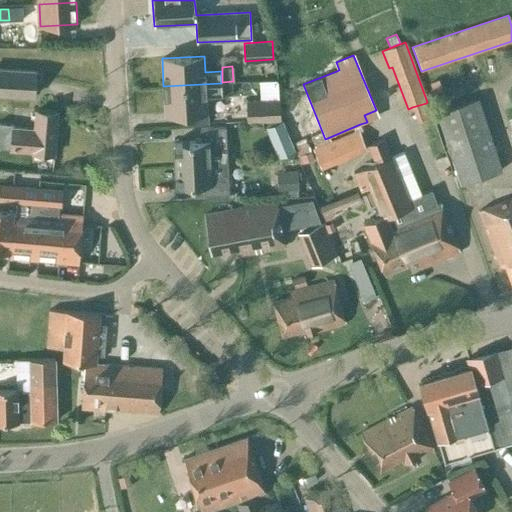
[(0,67),(0,94),(35,97),(36,70),(0,67)]
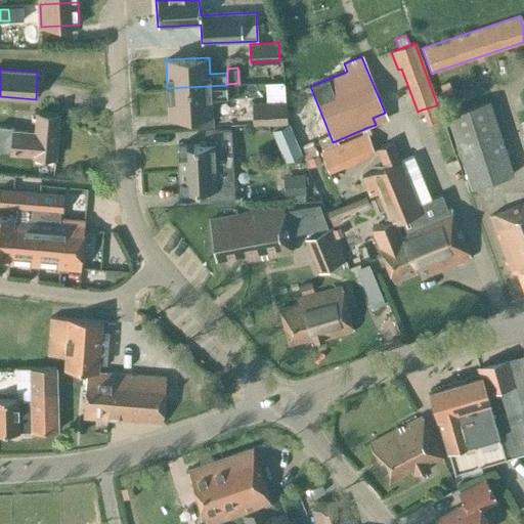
[(447,84),(439,87),(443,97),(451,94),(447,84)]
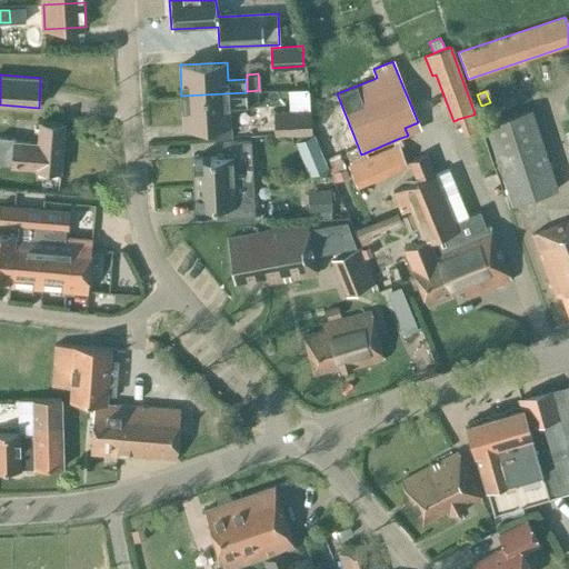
[(247,107),(246,92),(181,96),(183,127),(230,125),(229,108),(247,107)]
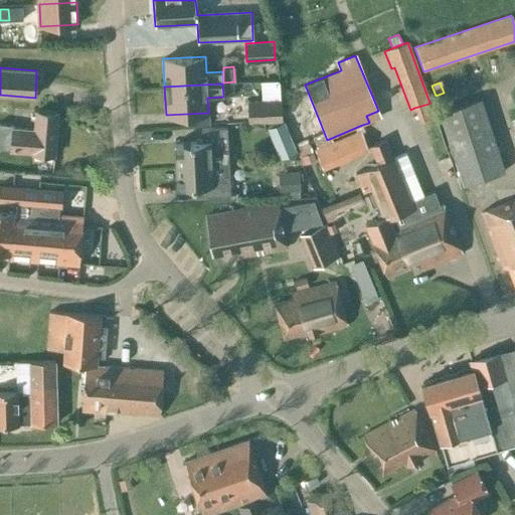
[(233,83),(222,84),(223,97),(233,96),(233,83)]
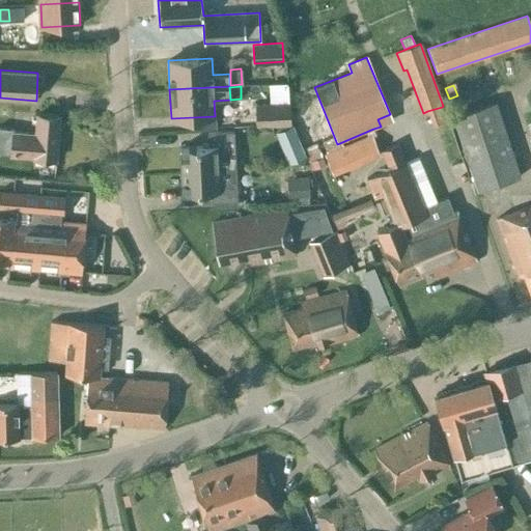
[(477,192),(521,177),(495,102),(452,116),(477,192)]
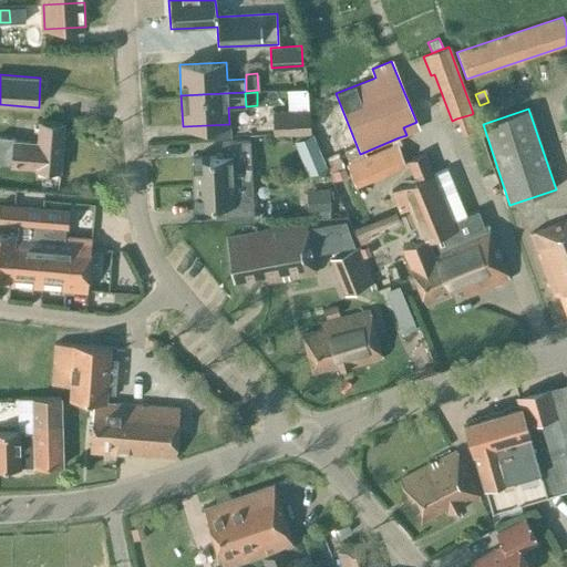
[(275,134),(309,132),(308,110),(274,112),(275,134)]
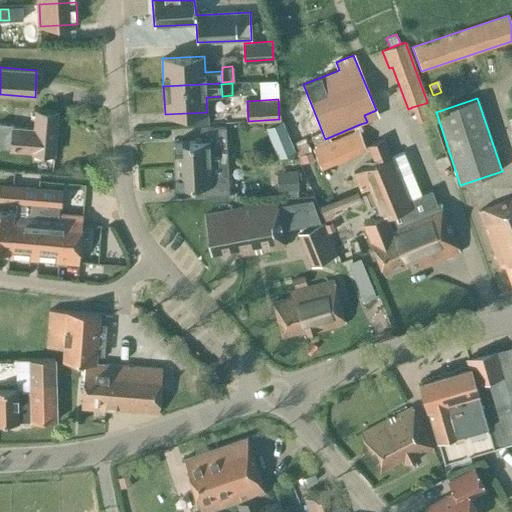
[(0,123),(0,148),(10,149),(32,151),(32,152),(54,154),(57,112),(36,110),(34,129),(13,127),(14,125),(0,123)]
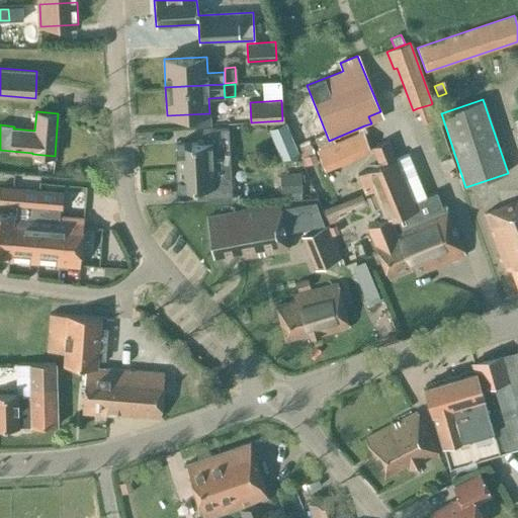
[(298,153),(286,121),(268,130),(281,160),(298,153)]
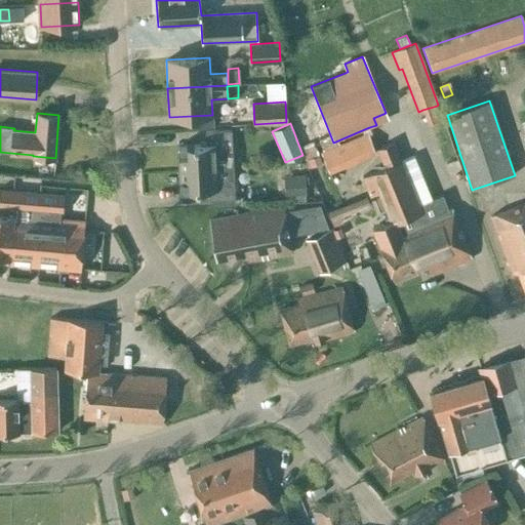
[(177,147),(178,170),(233,167),(231,130),(205,132),(206,145),(177,147)]
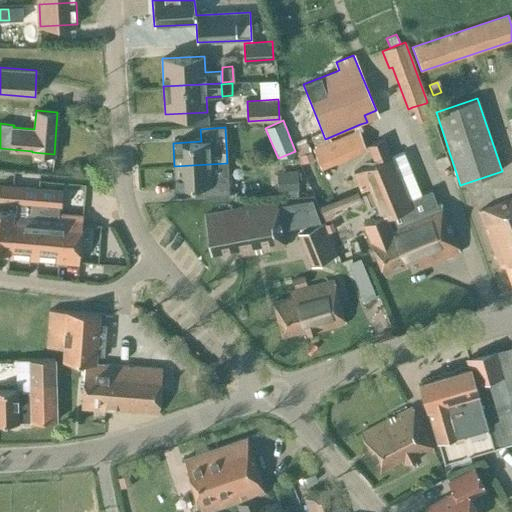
[(359,131),(358,129),(355,131),(325,144),(320,132),(311,135),(316,147),(313,148),(322,170),(336,164),(367,150),(359,131)]
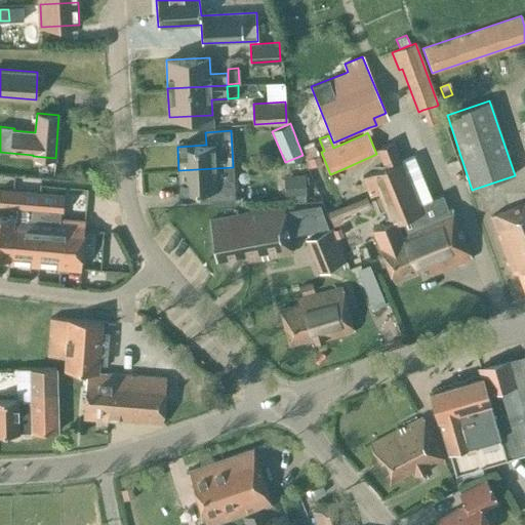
[(401,160),(393,142),(376,148),(385,166),(360,176),(368,197),(378,193),(388,216),(384,218),(385,223),(371,228),(393,282),(416,273),(415,271),(427,266),(430,275),(472,258),(451,207),(447,208),(442,195),(418,204),(401,160)]
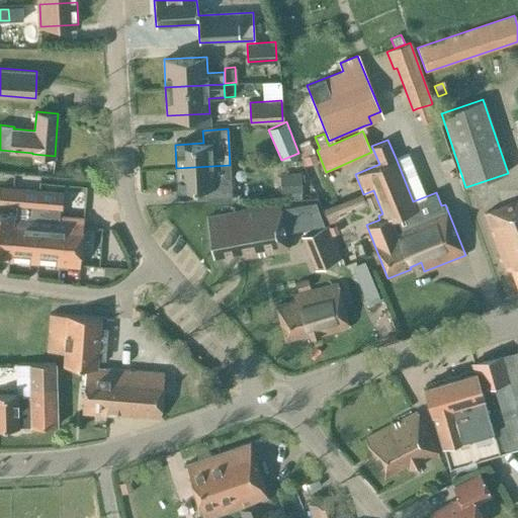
[(315,154),(301,159),(305,166),(317,161),(315,154)]
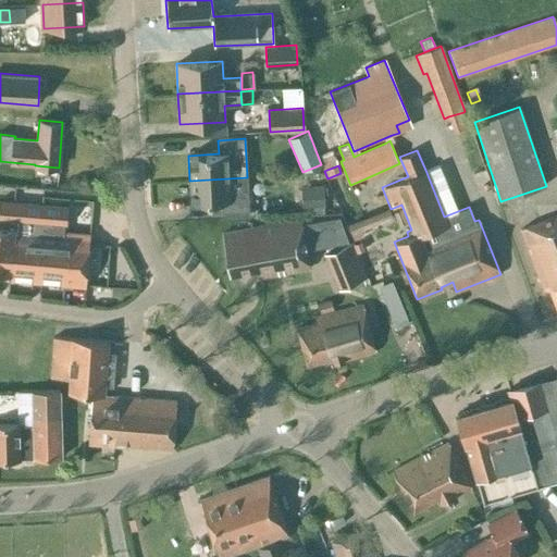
[(247,177),(189,181),(192,203),(221,202),(222,215),(249,214),(247,177)]
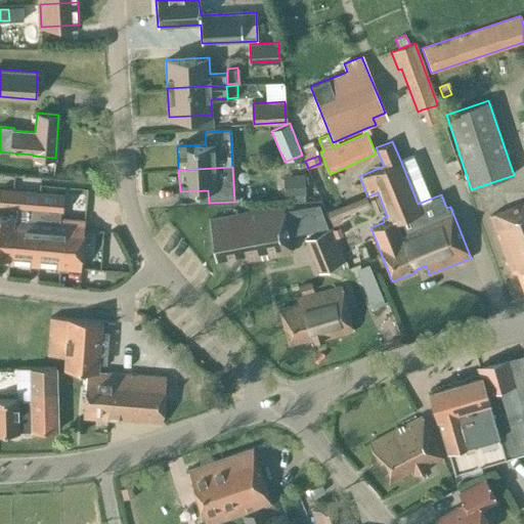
[(285,201),(305,200),(304,175),(282,176),(285,201)]
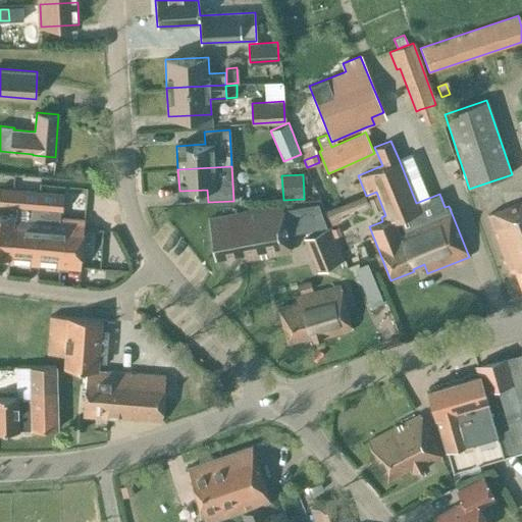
[(61,210),(62,210),(63,195),(0,189),(0,256),(9,257),(8,263),(80,269),(84,220),(60,218),(61,210)]
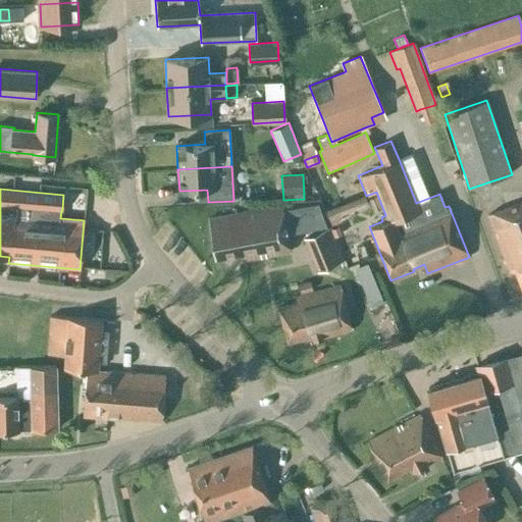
[(368,203),(364,194),(325,210),(332,225),(342,221),(338,215),(368,203)]
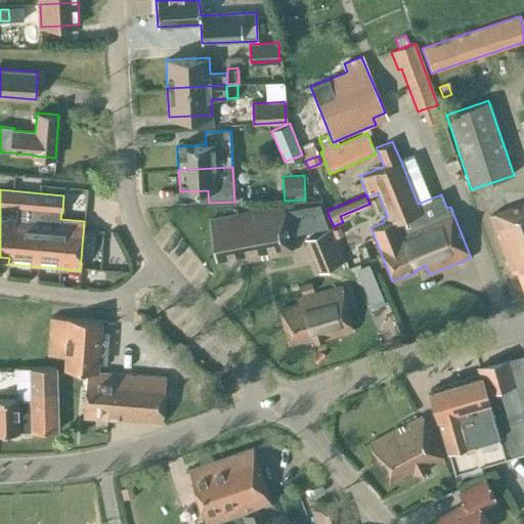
[(523,202),(489,215),(511,273),(516,271),(523,292),(523,202)]
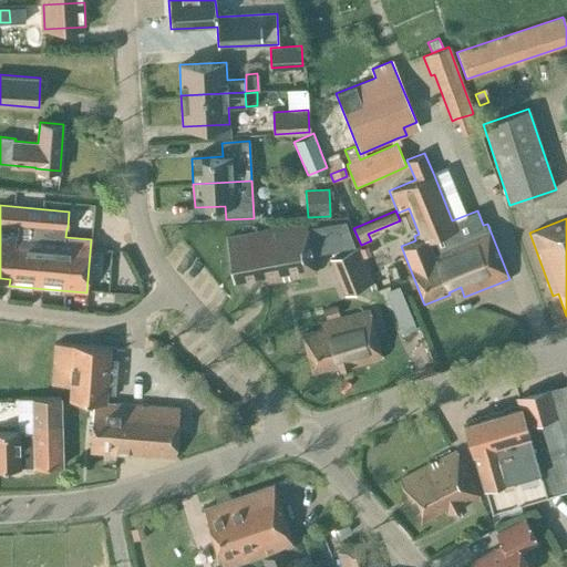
[(308,229),(307,229),(311,255),(312,255),(318,254),(354,246),(346,223),(317,227),(308,229)]
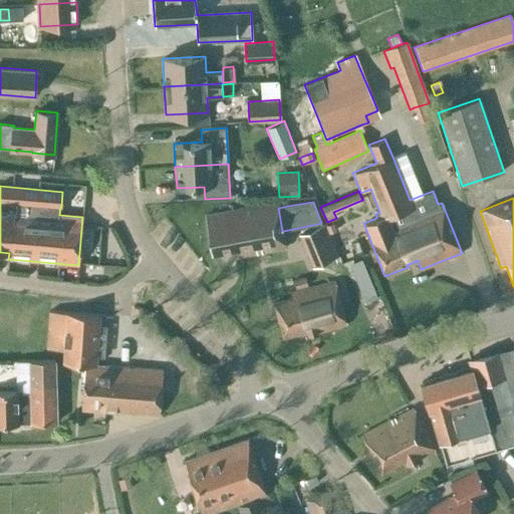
[(242,256),(285,249),(282,231),(278,208),(277,203),(206,217),(212,254),(235,250),(242,256)]
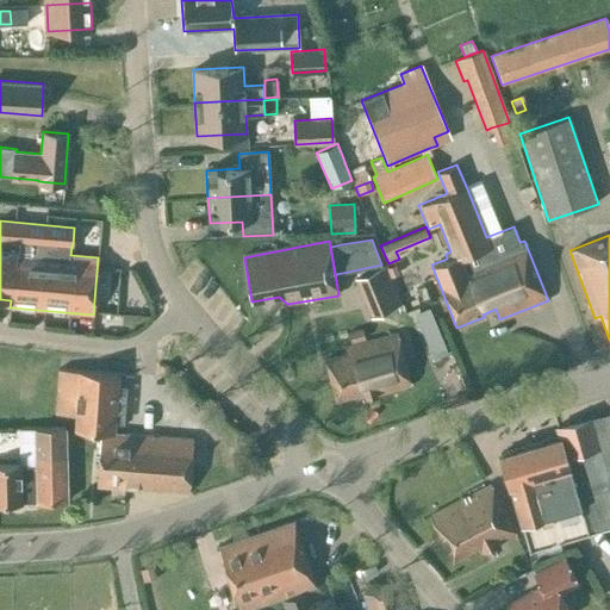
[(388,269),(387,266),(355,278),(371,317),(402,305),(391,278),(388,269)]
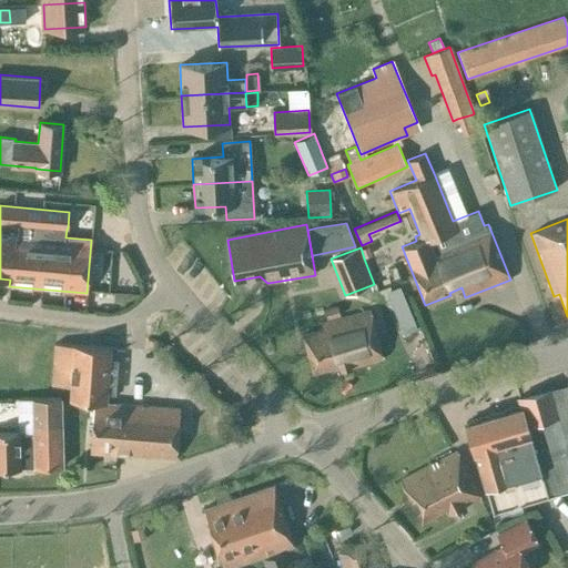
[(371,255),(368,249),(362,251),(364,259),(371,255)]
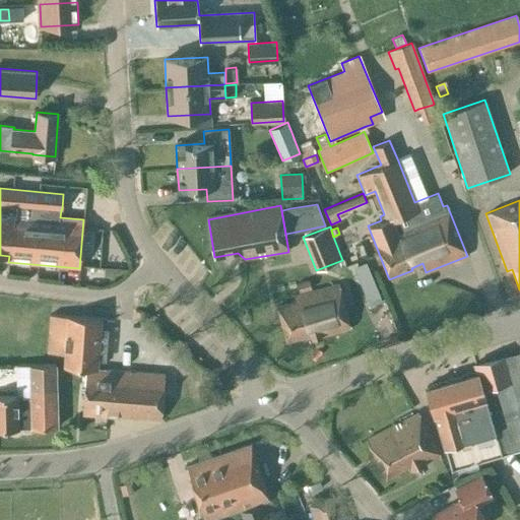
[(349,266),(358,284),(377,274),(368,257),(349,266)]
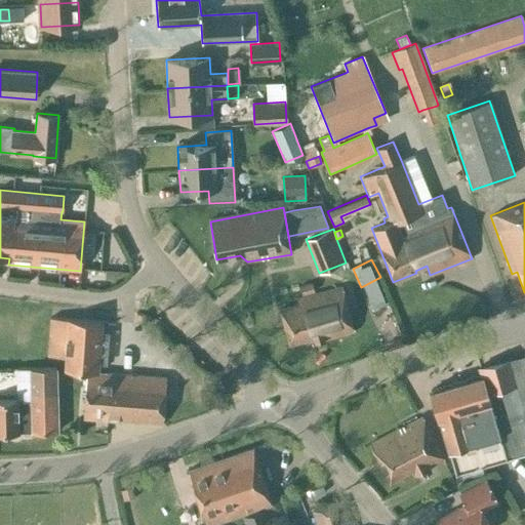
[(59,284),(67,284),(68,270),(61,269),(59,284)]
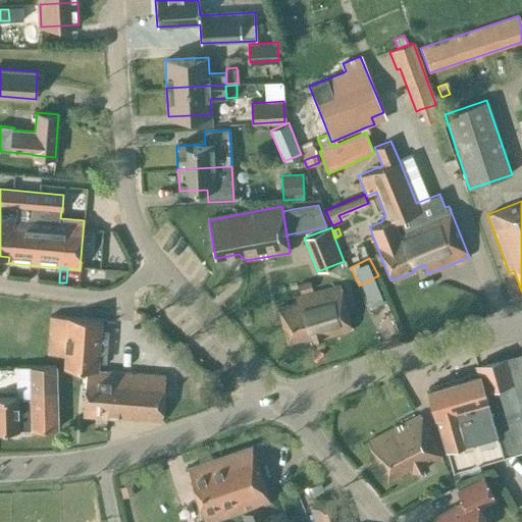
[(310,282),(298,285),(300,293),(312,290),(310,282)]
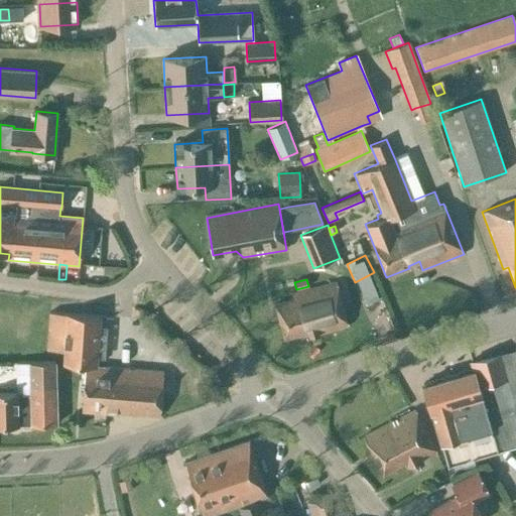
[(299,339),(348,326),(336,281),(290,293),(291,300),(274,304),(283,339),(298,335),(299,339)]
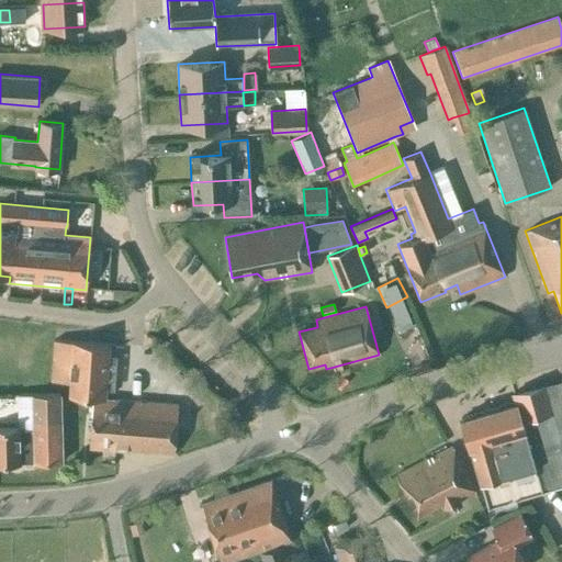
[(109,345),(72,341),(54,340),(51,381),(69,382),(68,396),(92,397),(89,447),(173,453),(178,404),(113,400),(104,398),(109,345)]
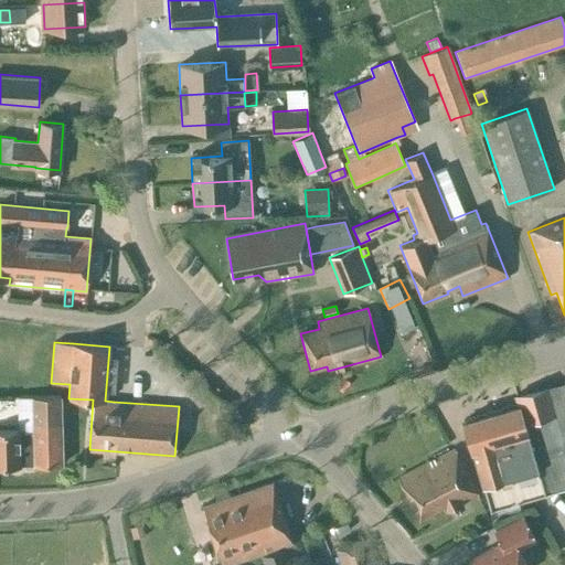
[(520,404),(545,493),(564,488),(564,377),(564,380),(564,382),(515,395),(518,405),(520,404)]
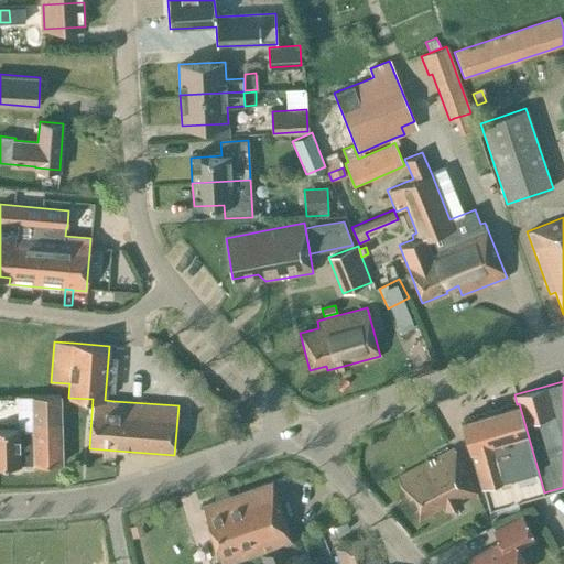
[(0,465),(20,465),(20,462),(34,462),(34,464),(62,464),(60,396),(32,396),(33,430),(0,430),(0,465)]
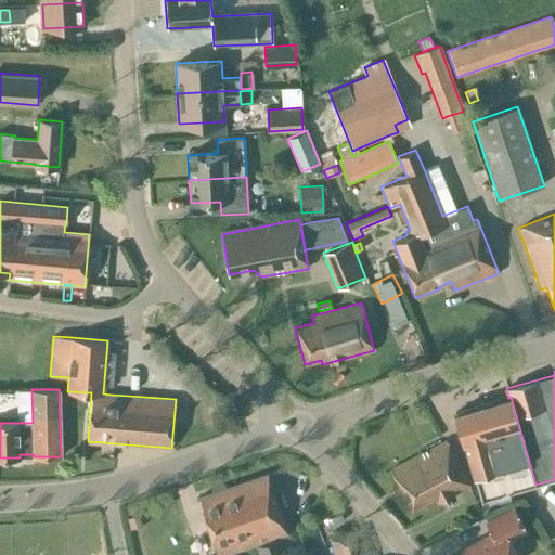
[(481,501),(536,485),(511,397),(508,398),(454,413),(463,442),(464,441),(481,501)]
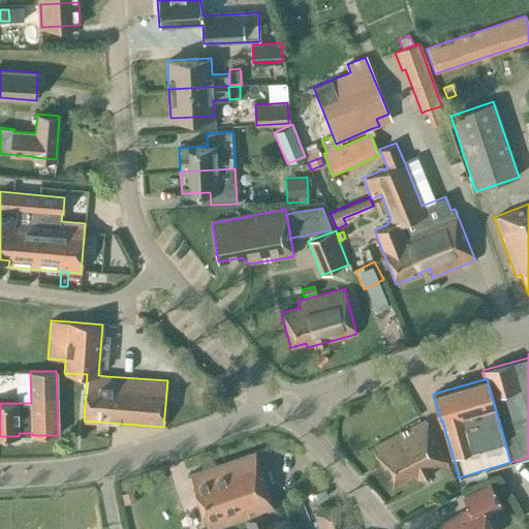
[(417,480),(447,464),(425,419),(372,447),(393,486),(414,474),(417,480)]
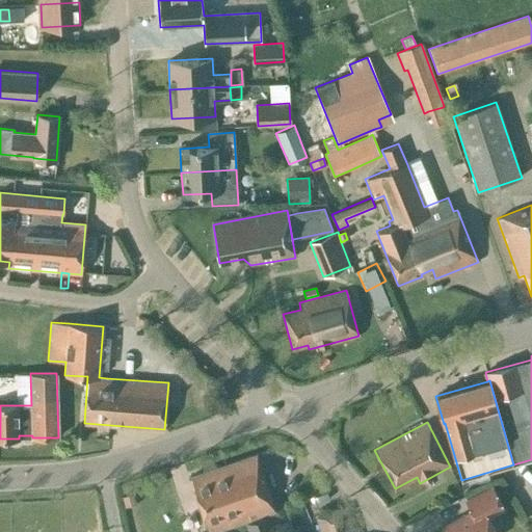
[(298,531),(297,527),(292,528),(290,521),(269,527),(265,514),(275,510),(257,454),(190,477),(209,531),(211,531),(246,521),(249,531),(298,531)]
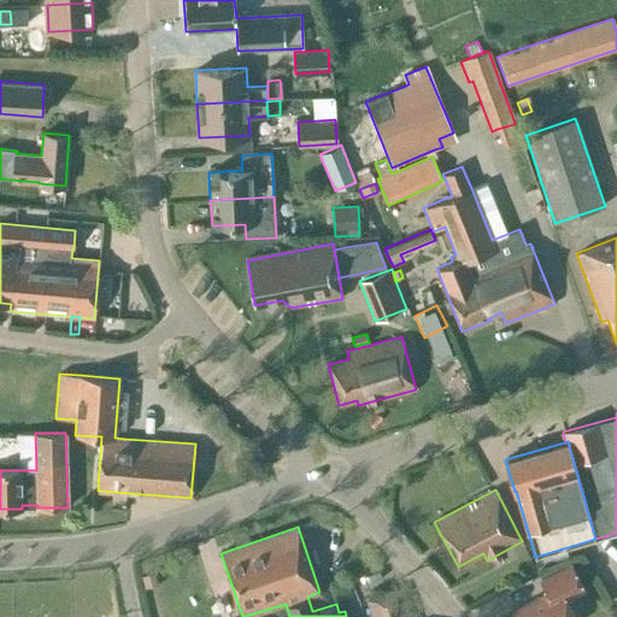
[(570,564),(540,580),(547,593),(513,611),(516,616),(574,616),(565,599),(583,589),(570,564)]
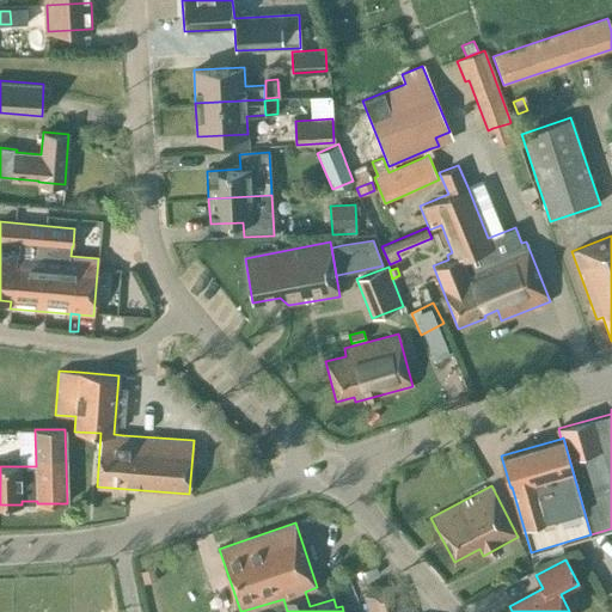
[(152,569),(141,571),(144,582),(154,580),(152,569)]
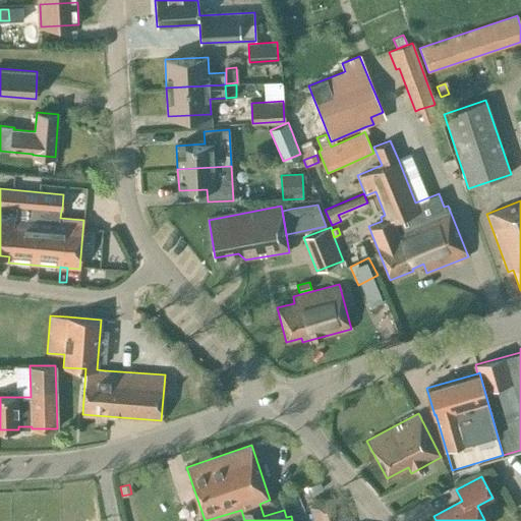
[(341,520),(338,511),(334,499),(310,507),(314,520),(315,520),(341,520)]
